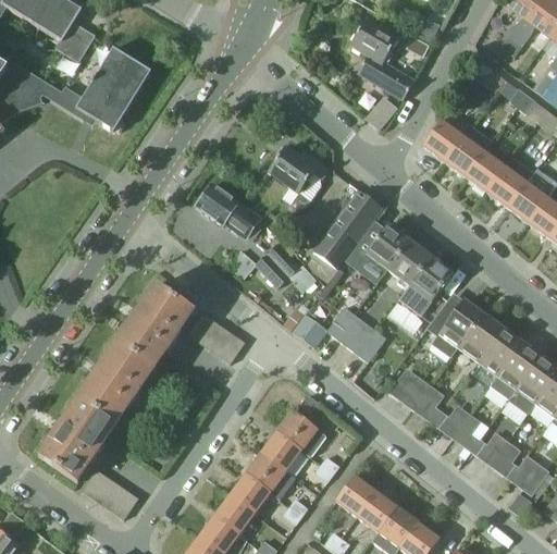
[(0,0),(0,17),(7,7),(60,40),(63,41),(75,22),(84,9),(83,9),(69,0),(0,0)]
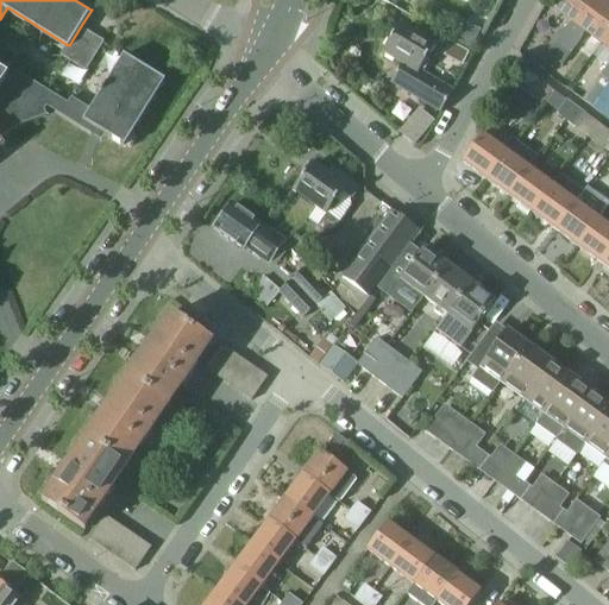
[(556,38),(546,51),(553,56),(563,44),(594,0),(558,0),(554,6),(572,19),(567,24),(565,26),(556,38)]
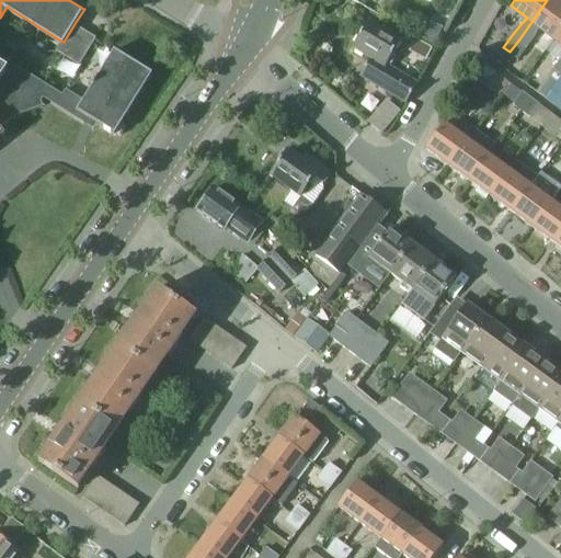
[(547,0),(518,41),(510,52),(517,57),(525,46),(526,46),(535,34),(537,24),(553,36),(560,25),(560,4),(554,0),(547,0)]
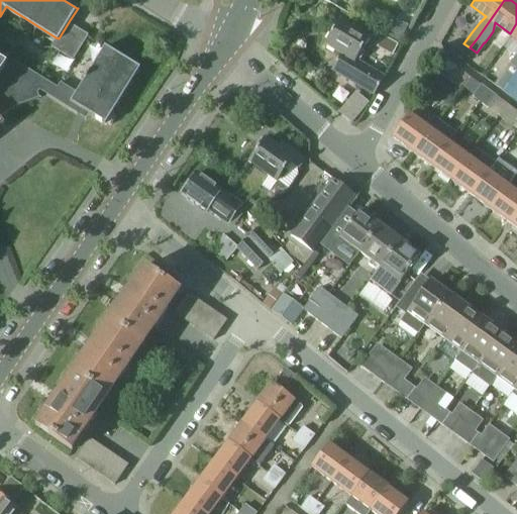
[(384,75),(355,59),(373,29),(355,19),(351,25),(339,18),(325,41),(341,52),(332,67),(374,92),(384,75)]
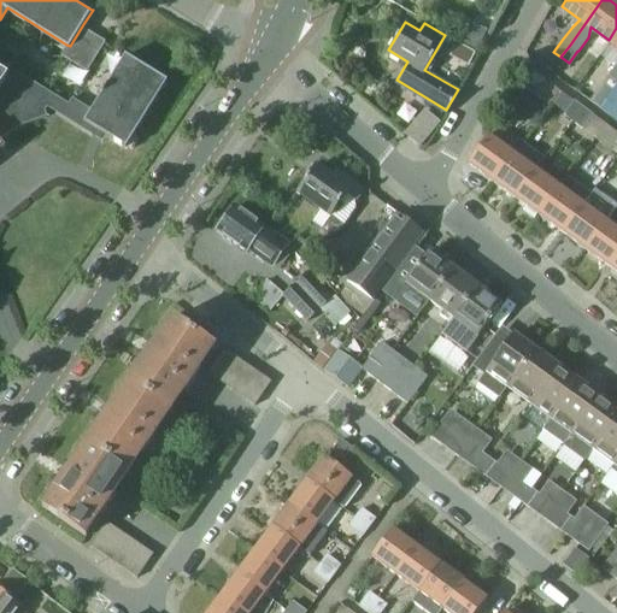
[(66,45),(63,52),(89,69),(107,40),(83,24),(70,46),(66,45)]
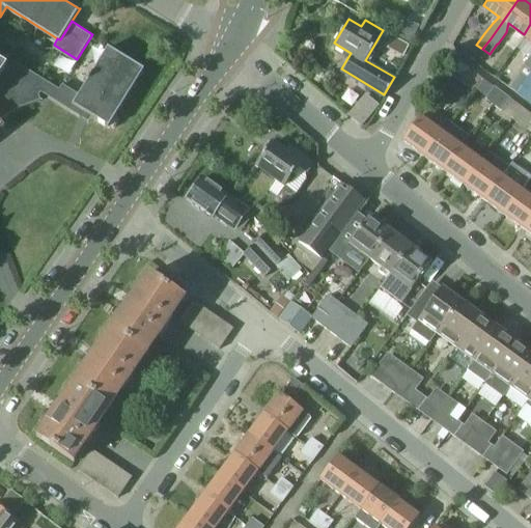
[(399,33),(411,38),(416,26),(403,22),(399,33)]
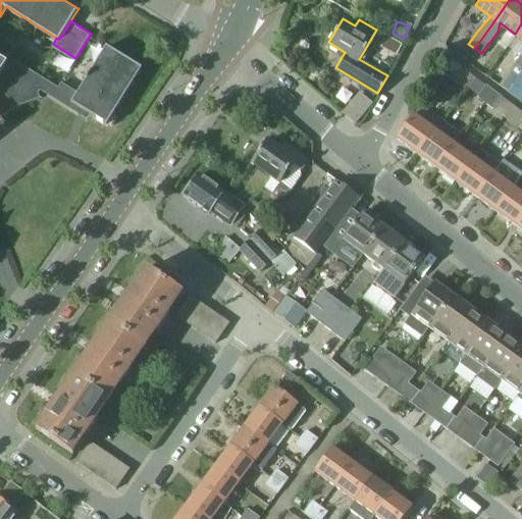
[(58,86),(52,97),(87,118),(91,113),(107,123),(142,67),(107,46),(90,74),(87,72),(85,75),(88,76),(79,92),(61,82),(58,86)]
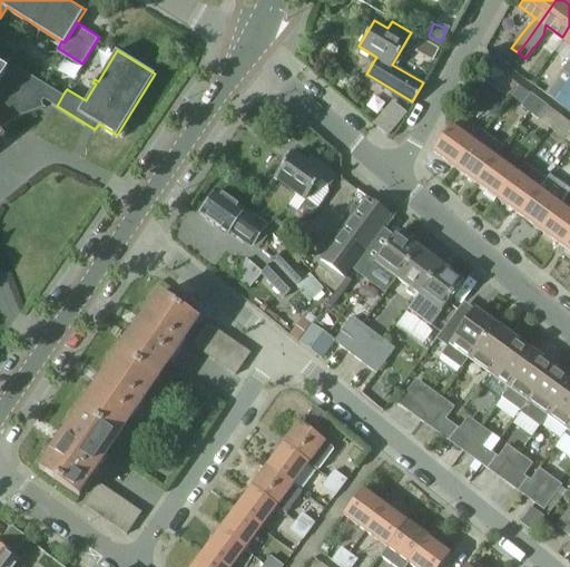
[(0,137),(3,135),(0,130),(0,127),(3,125),(9,121),(15,118),(20,116),(26,113),(31,110),(38,108),(43,107),(41,100),(43,98),(57,106),(64,94),(0,54),(0,137)]
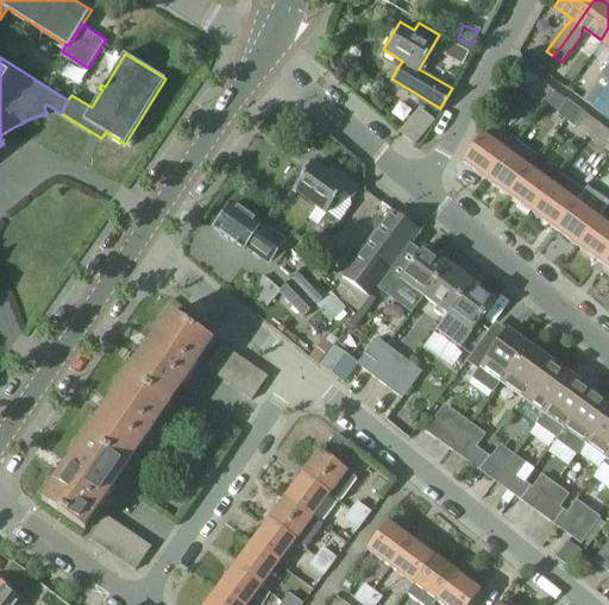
[(529,70),(520,83),(528,90),(539,76),(529,70)]
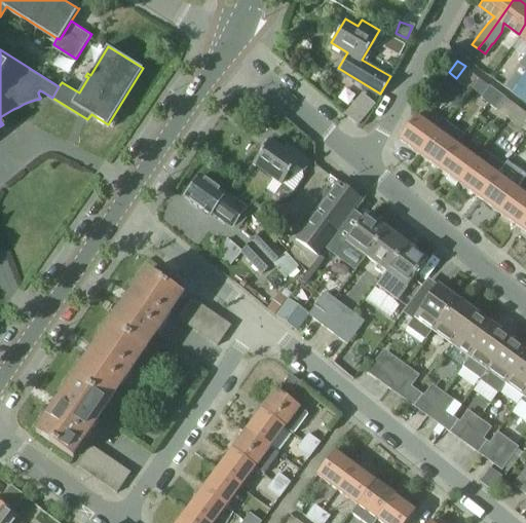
[(518,62),(502,83),(511,89),(517,81),(525,67),(519,63),(518,62)]
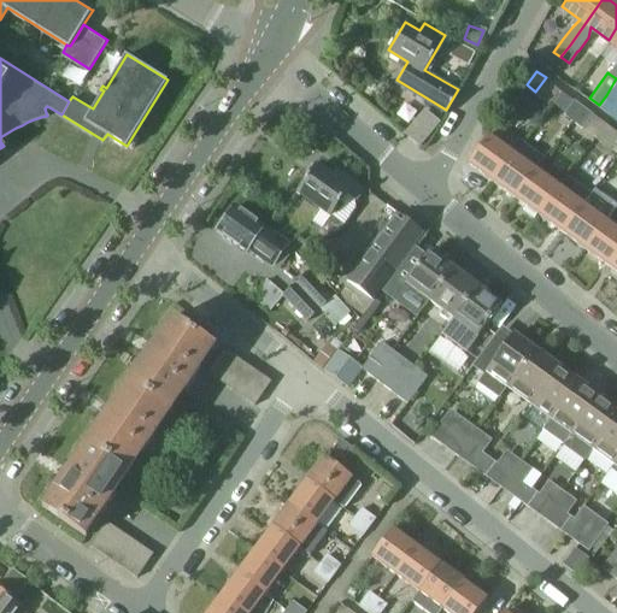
[(565,113),(574,119),(583,105),(575,99),(565,113)]
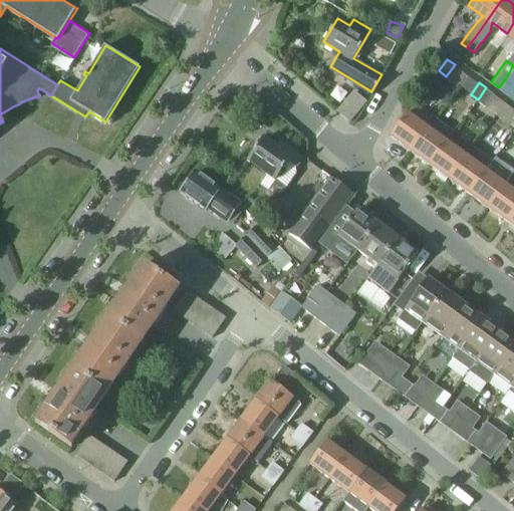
[(486,87),(478,99),(485,104),(493,92),(486,87)]
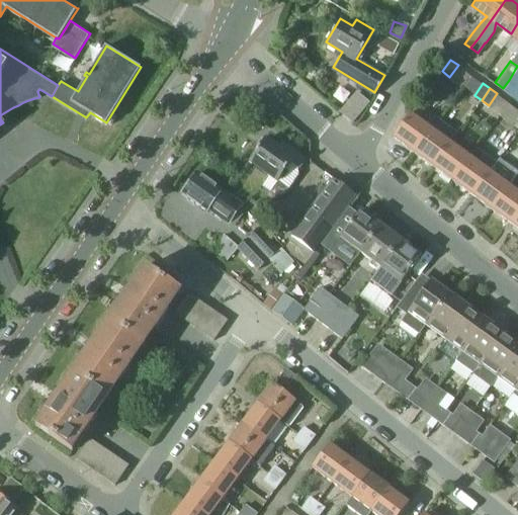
[(356,91),(340,110),(352,120),(368,101),(356,91)]
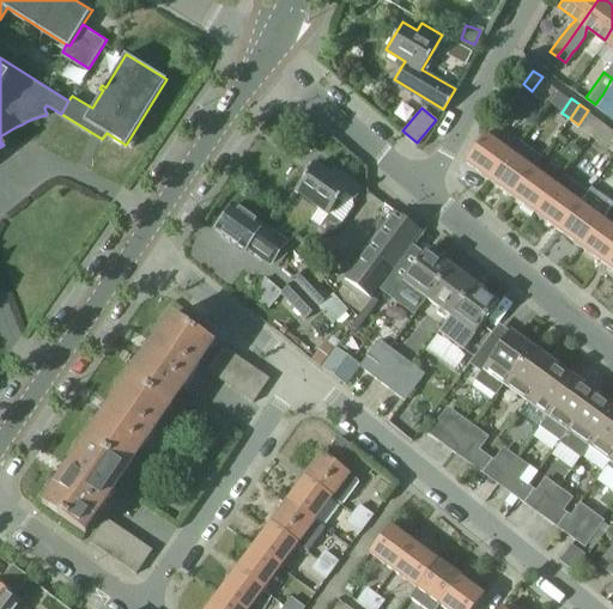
[(466,160),(490,177),(510,150),(515,144),(503,135),(499,141),(486,132),(466,160)]
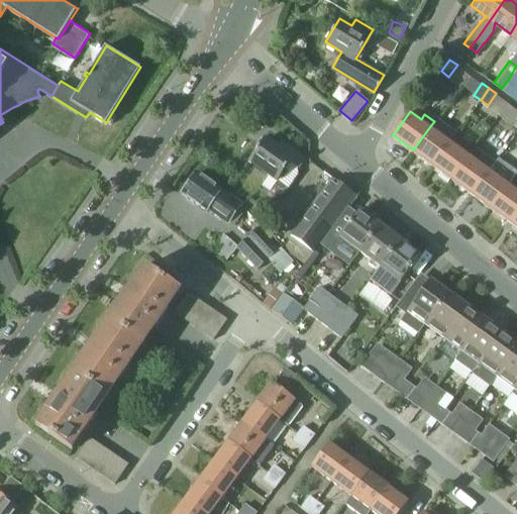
[(449,140),(430,126),(413,149),(432,164),(449,140)]
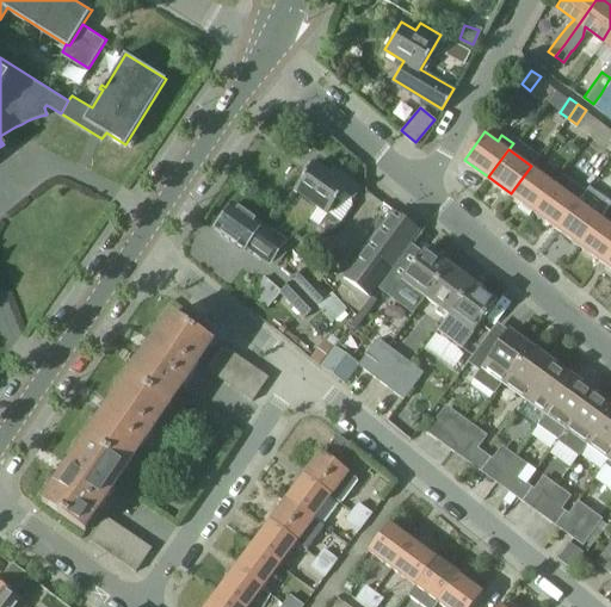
[(511,193),(535,210),(561,174),(538,158),(531,166),(511,193)]
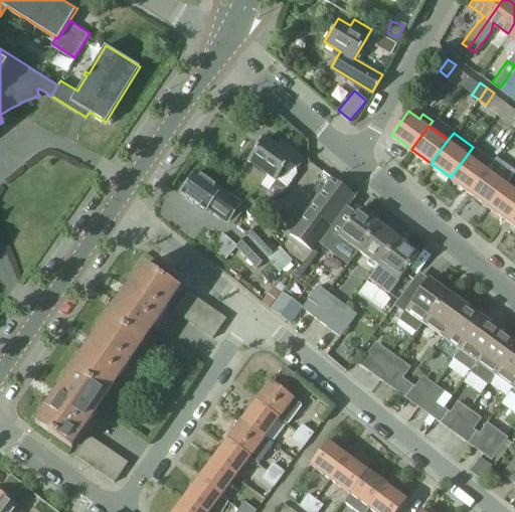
[(303,156),(296,151),(297,150),(281,138),(277,144),(265,136),(248,157),(269,172),(260,183),(275,194),(282,193),(297,173),(297,166),(303,156)]
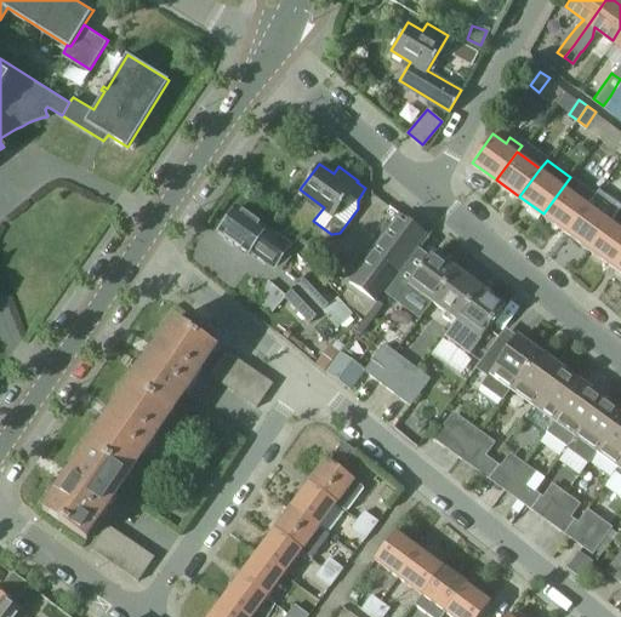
[(593,194),(570,177),(543,213),(567,232),(593,194)]
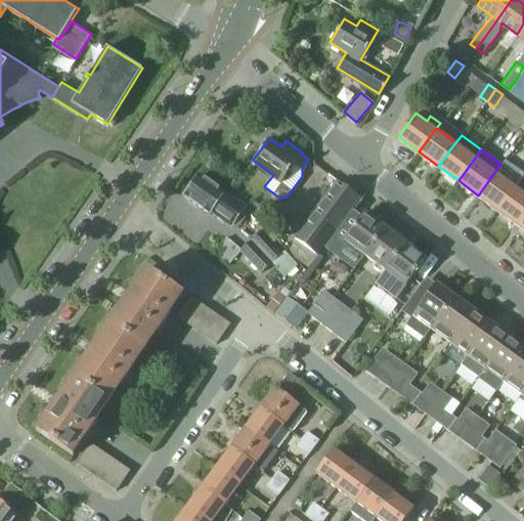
[(478,196),(498,210),(515,186),(521,179),(500,164),(478,196)]
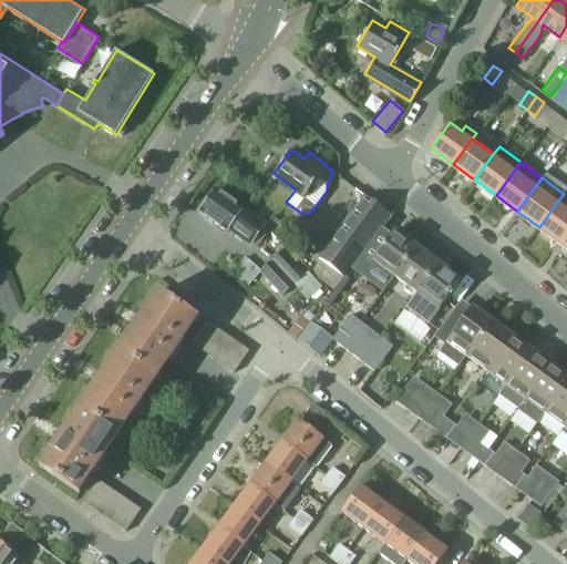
[(251,242),(265,223),(216,187),(200,211),(227,229),(229,226),(251,242)]
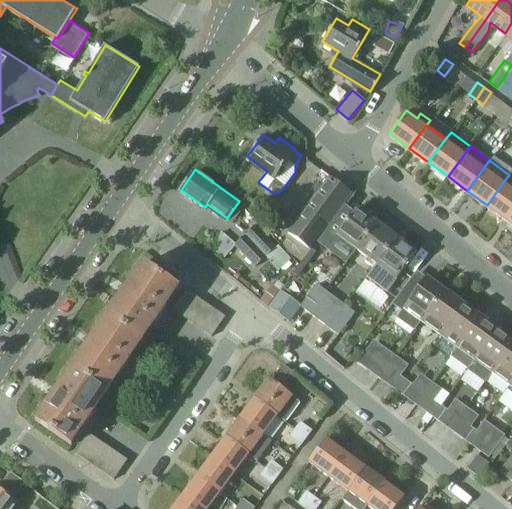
[(330,175),(289,232),(303,242),(308,246),(350,190),(330,175)]
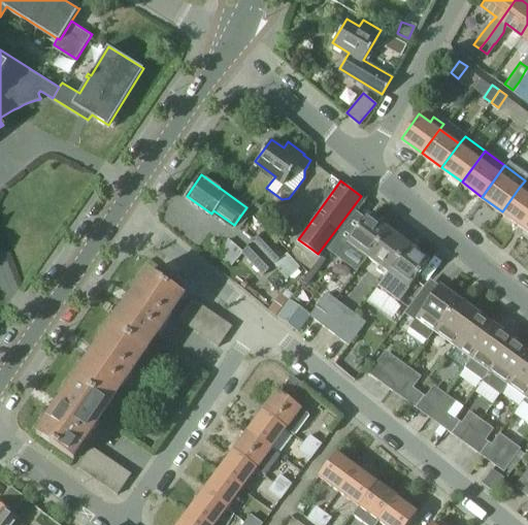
[(527,217),(527,194),(519,188),(502,211),(522,226),(527,217)]
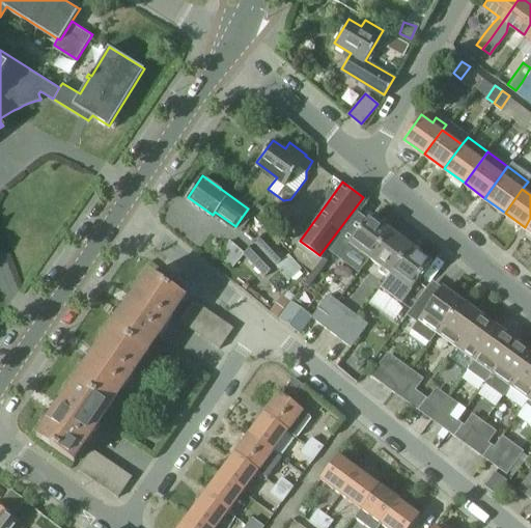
[(350,242),(370,257),(391,230),(369,215),(350,242)]
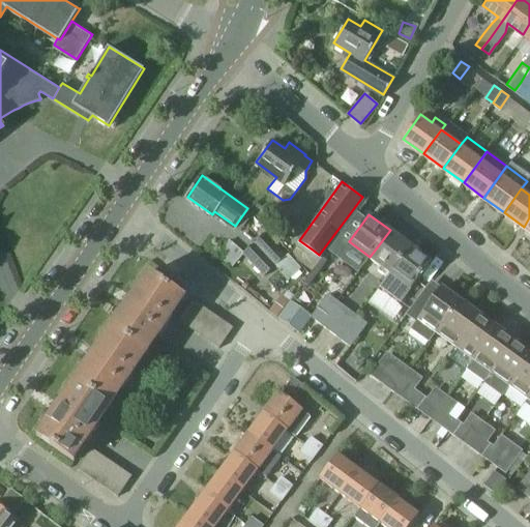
[(265,230),(242,252),(264,274),(287,254),(265,230)]
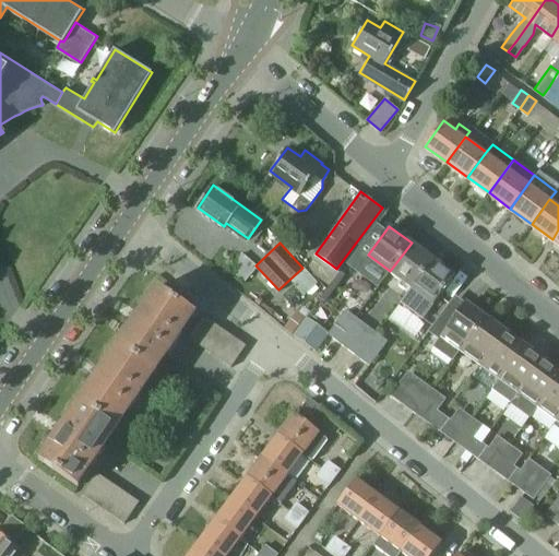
[(390,271),(412,287),(433,259),(412,243),(390,271)]
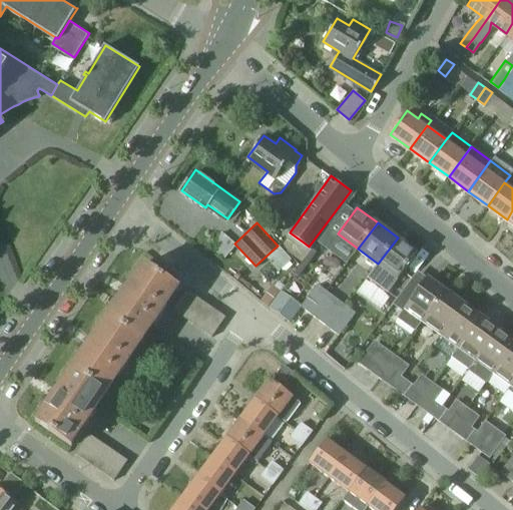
[(221,259),(234,242),(221,230),(208,246),(221,259)]
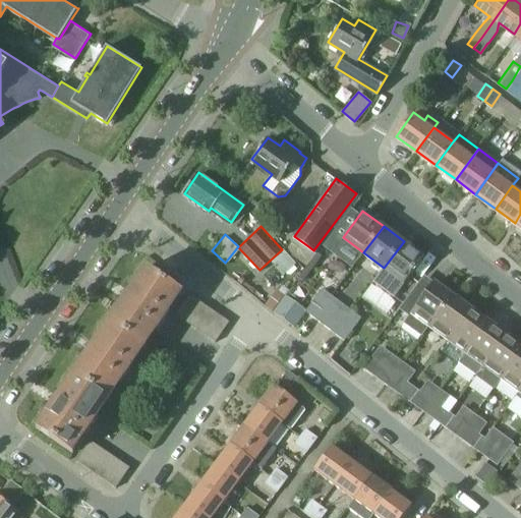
[(404,282),(423,255),(404,241),(384,268),(404,282)]
